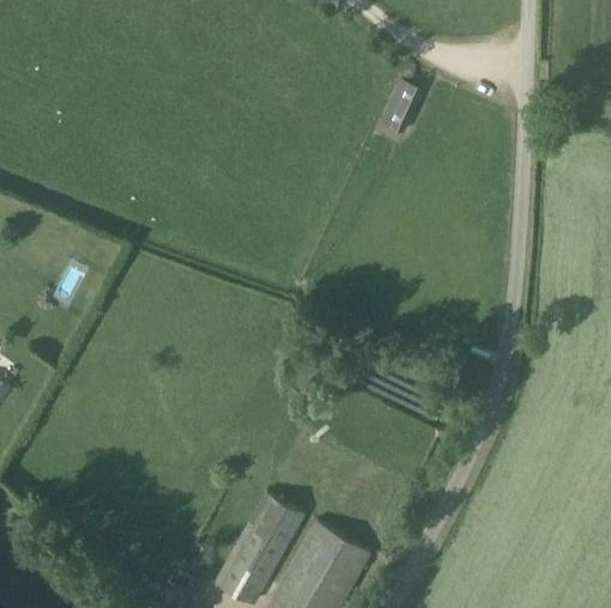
[(400,78),(380,125),(405,135),(425,90),(400,78)]
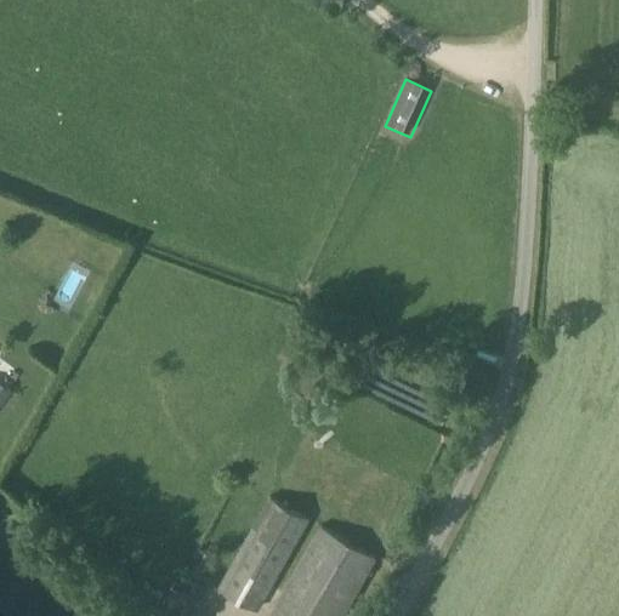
[(55,294),(75,296),(78,279),(57,275),(55,294)]
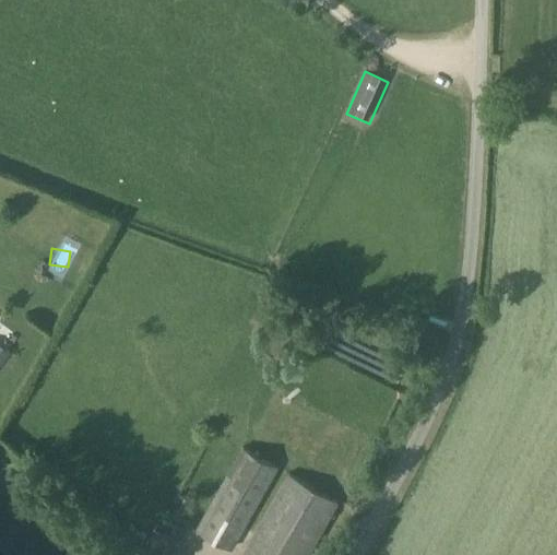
[(0,369),(9,358),(0,351),(0,369)]
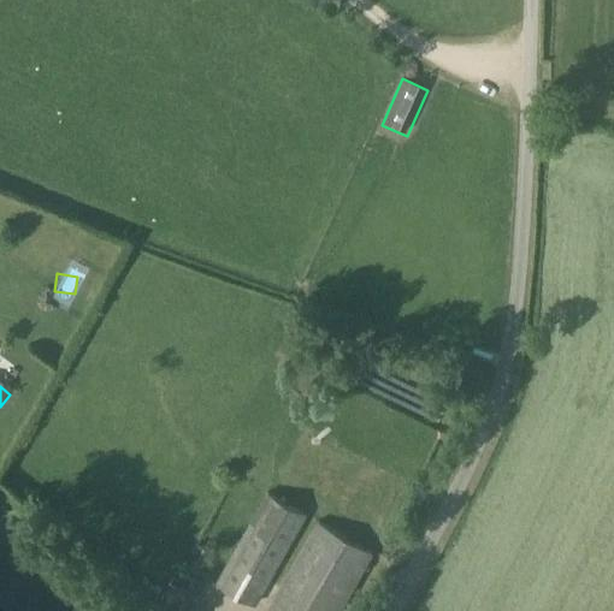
[(265,496),(214,587),(254,610),(305,518),(265,496)]
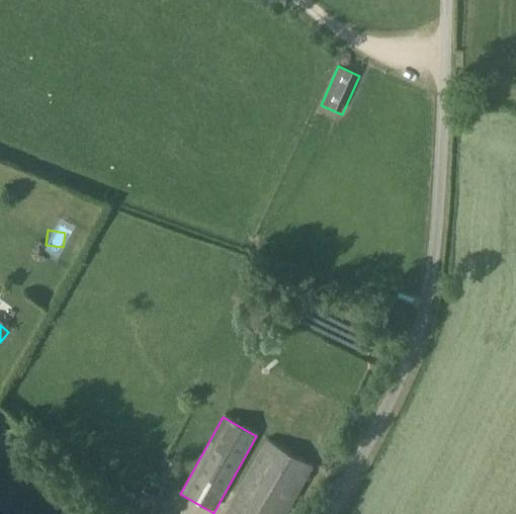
[(266,443),(225,513),(284,513),(311,468),(266,443)]
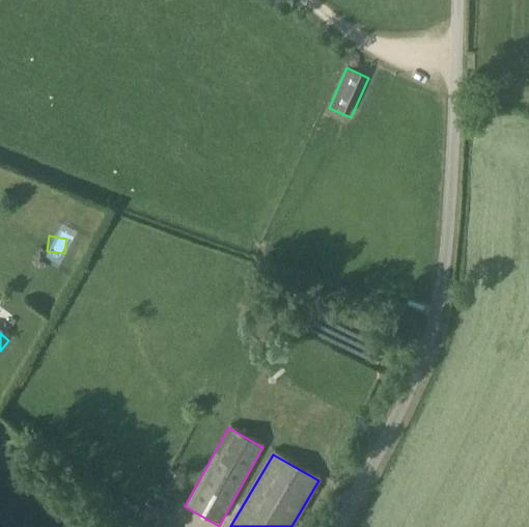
[(168,473),(159,491),(170,498),(181,479),(168,473)]
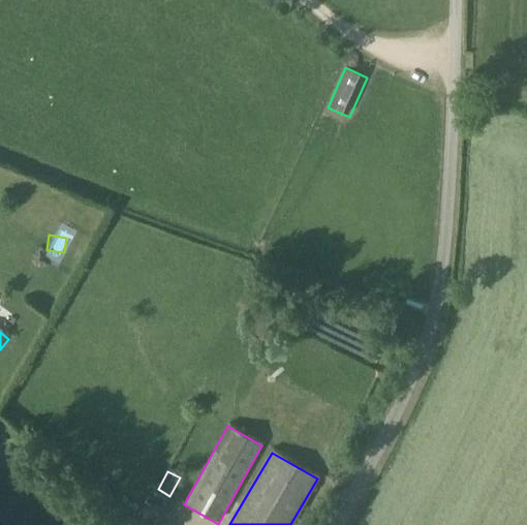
All buildings are outlined.
